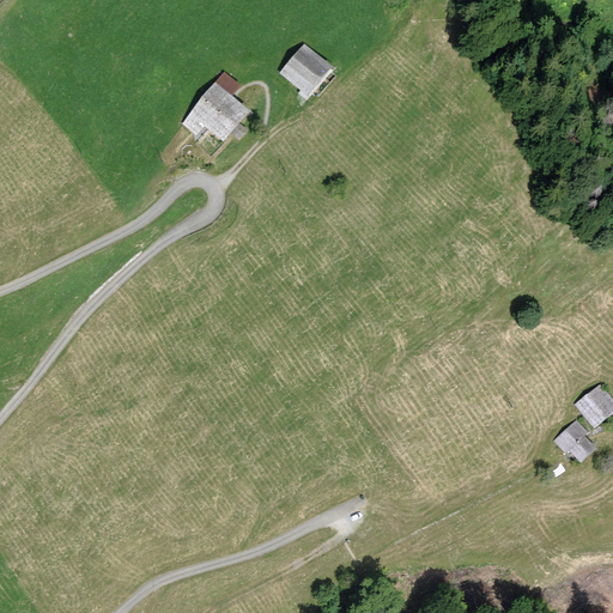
[(304,43),(280,73),(308,96),(332,66),(304,43)]
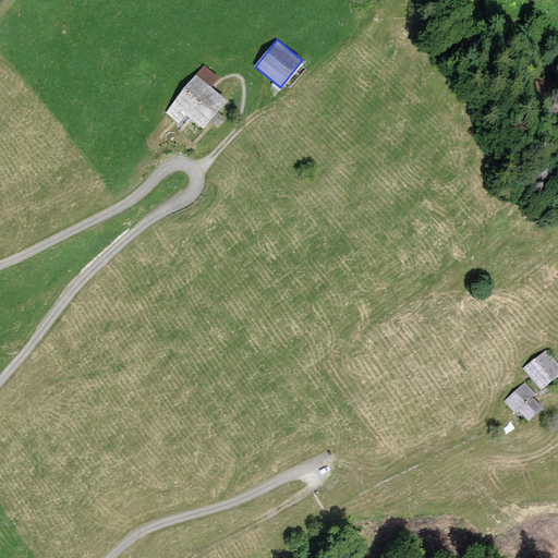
[(219,77),(205,65),(166,112),(179,123),(186,116),(204,130),(211,122),(219,112),(229,100),(211,87),(219,77)]
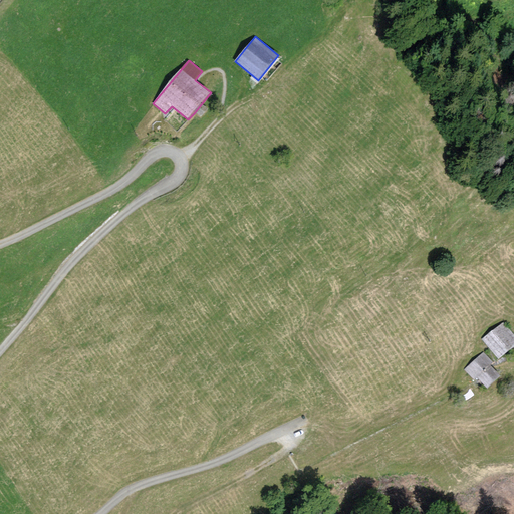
[(208,109),(202,103),(195,112),(201,117),(208,109)]
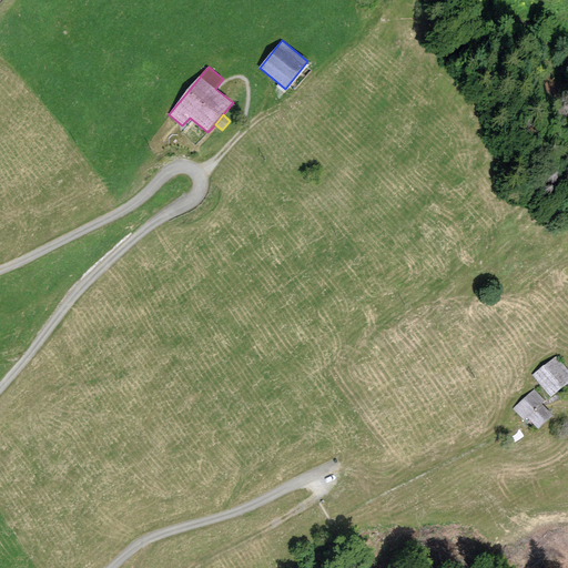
[(567,369),(557,355),(533,375),(551,397),(567,383),(567,369)]
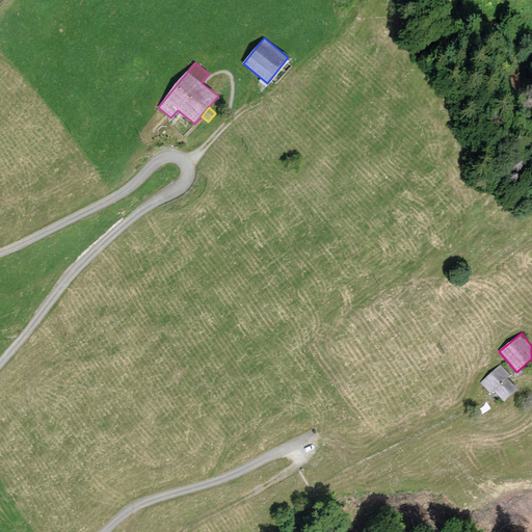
[(501,365),(480,383),(490,394),(494,391),(504,402),(517,390),(507,378),(510,375),(501,365)]
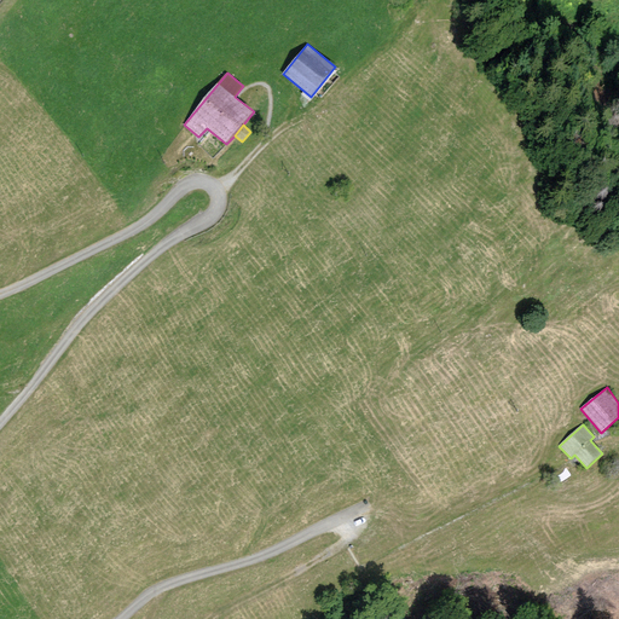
All buildings are outlined.
